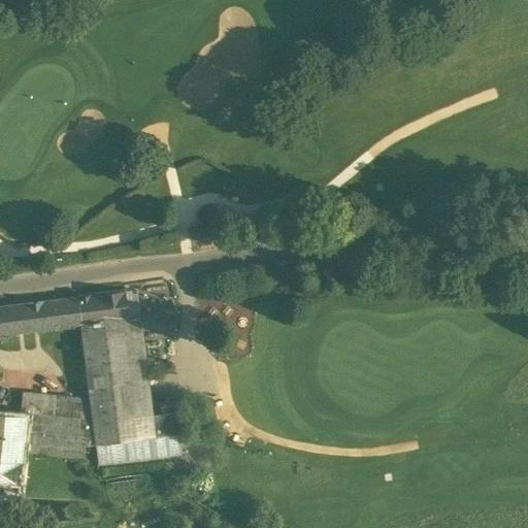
[(139,417),(152,415),(139,289),(128,290),(131,318),(130,318),(139,417)]
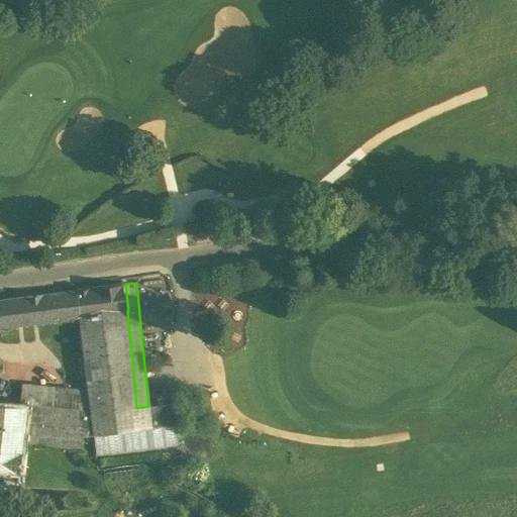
[(128,311),(125,284),(75,291),(78,318),(82,346),(88,392),(90,410),(93,435),(138,429),(138,428),(136,408),(127,311),(128,311)]
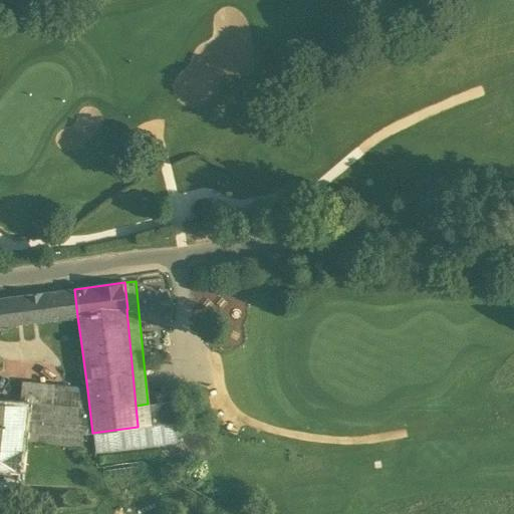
[(0,325),(77,316),(74,289),(0,297),(0,325)]
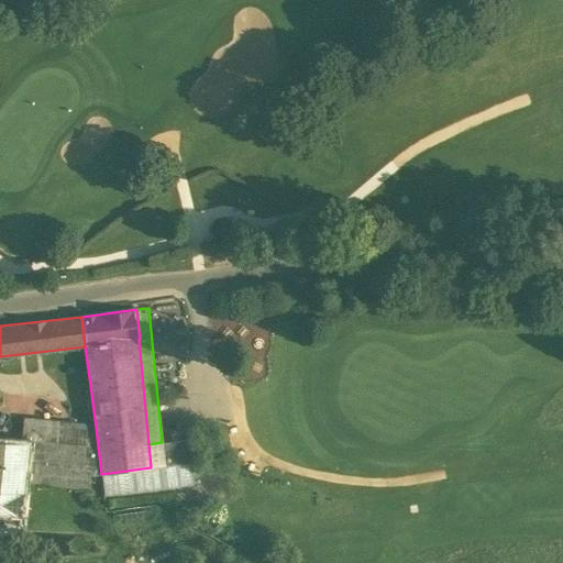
[(44,442),(46,422),(25,420),(24,440),(44,442)]
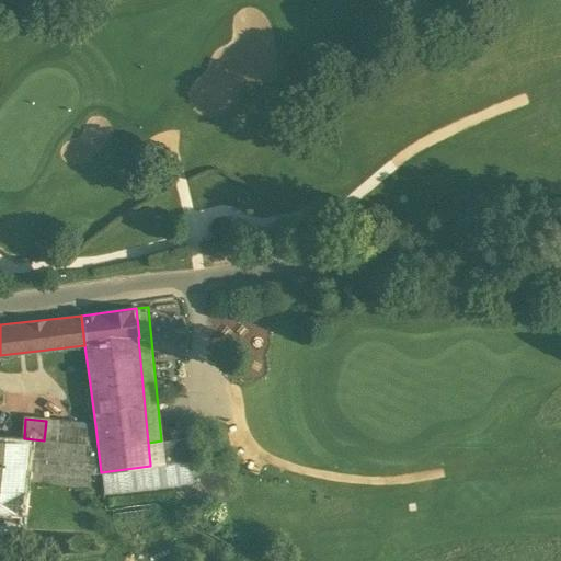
[(98,445),(95,425),(80,424),(46,421),(44,441),(98,445)]
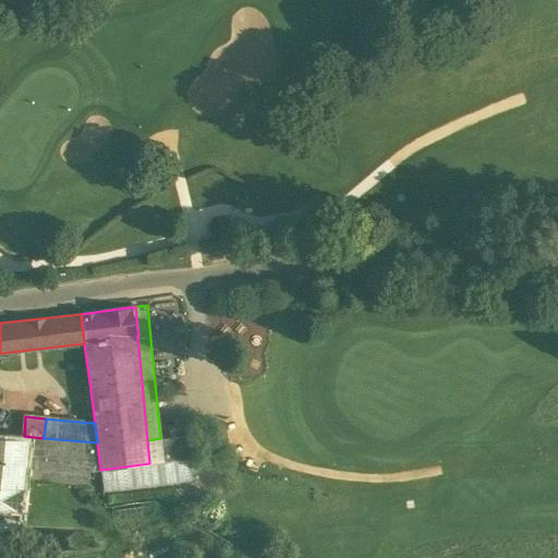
[(100,470),(97,443),(44,438),(24,436),(23,436),(22,440),(24,441),(21,475),(41,477),(43,468),(86,472),(88,483),(89,482),(88,471),(100,470)]
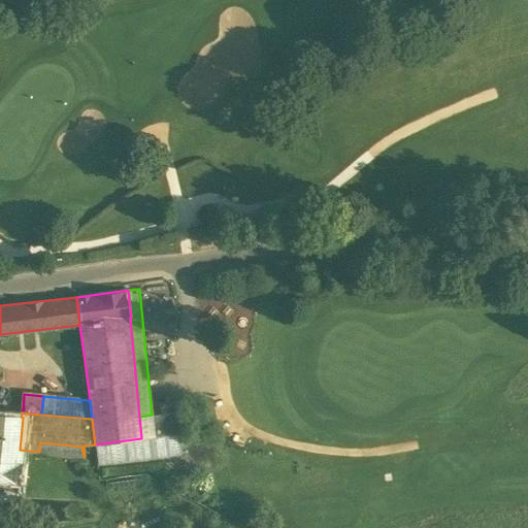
[(139,417),(141,437),(179,433),(177,413),(152,415),(139,417)]
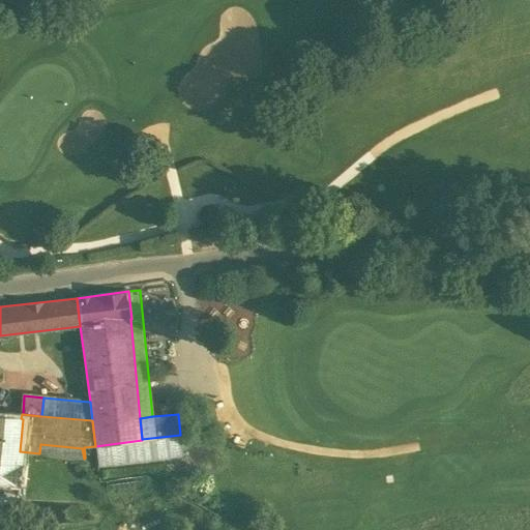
[(23,419),(21,418),(0,416),(0,481),(17,483),(20,451),(23,419)]
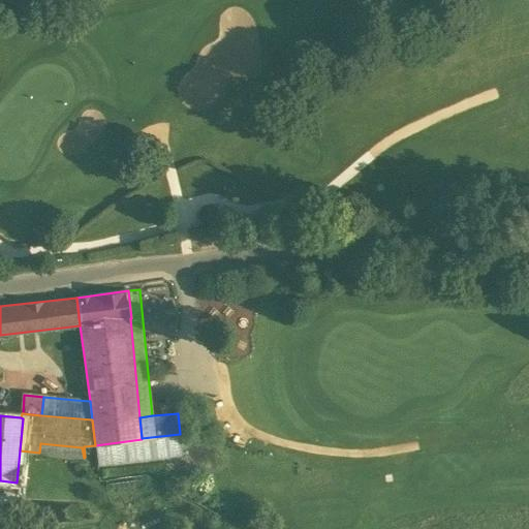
[(142,439),(95,445),(98,465),(182,455),(180,435),(142,439)]
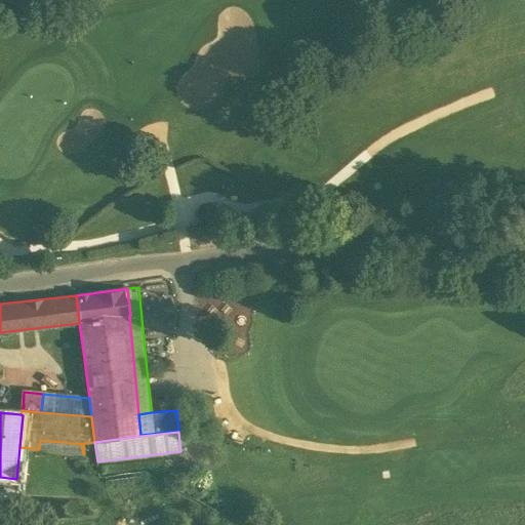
[(39,449),(83,454),(81,444),(40,440),(39,449)]
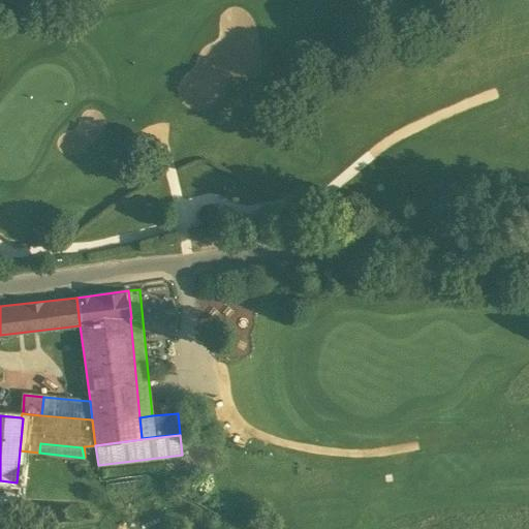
[(0,480),(0,498),(11,499),(14,496),(17,483),(0,480)]
